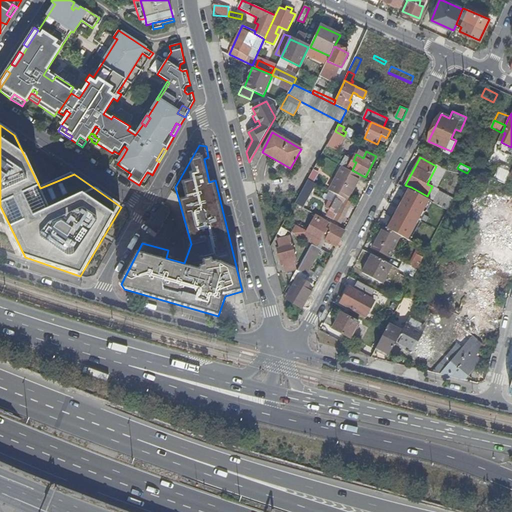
[(131,174),(120,166),(117,170),(128,178),(131,174)]
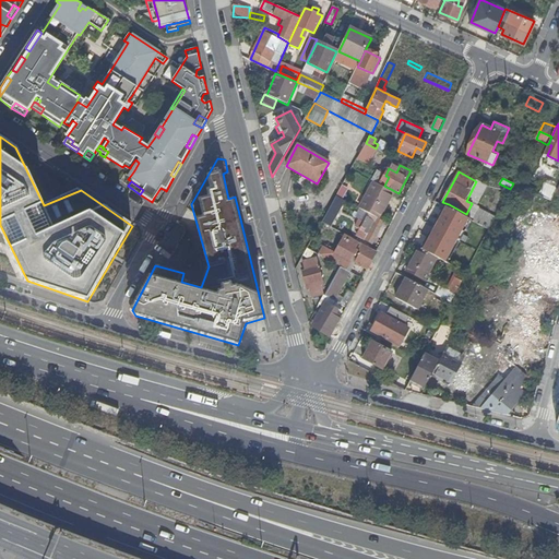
[(475,205),(485,186),(477,181),(475,187),(474,186),(466,201),(472,203),(466,214),(465,217),(468,219),(471,219),(474,214),(478,206),(475,205)]
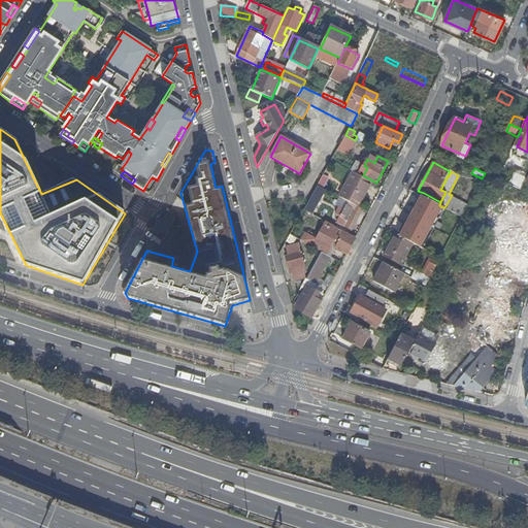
[(358,207),(371,182),(353,172),(339,197),(358,207)]
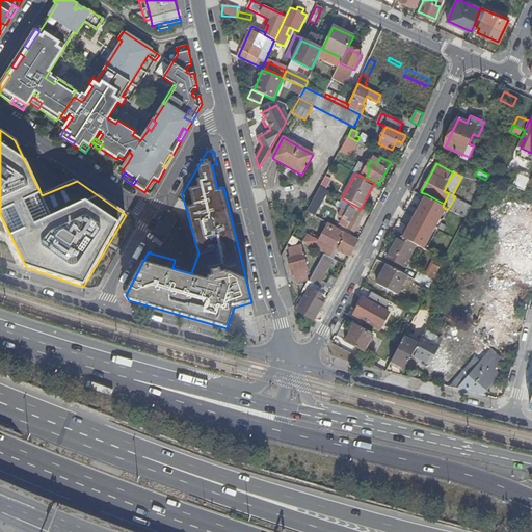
[(330,179),(326,177),(320,186),(325,189),(330,179)]
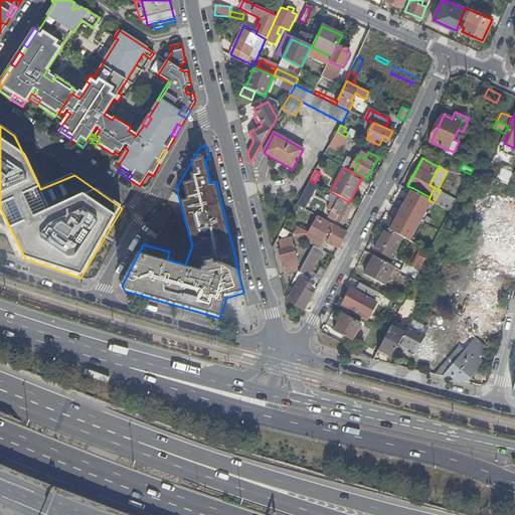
[(503,172),(499,181),(504,183),(508,185),(512,175),(503,172)]
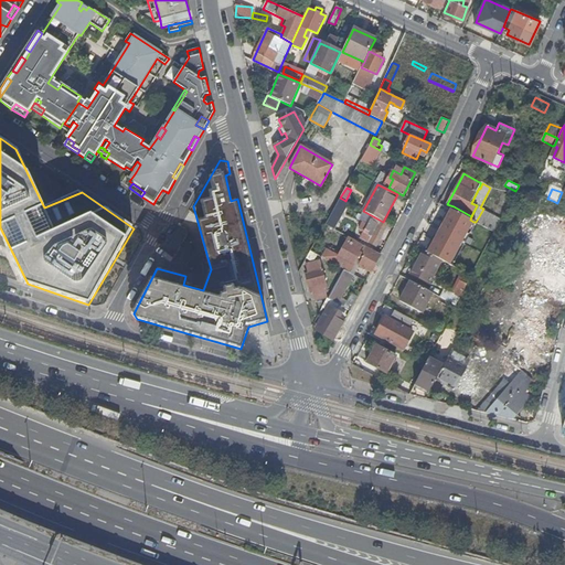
[(162,190),(156,200),(160,203),(167,192),(162,190)]
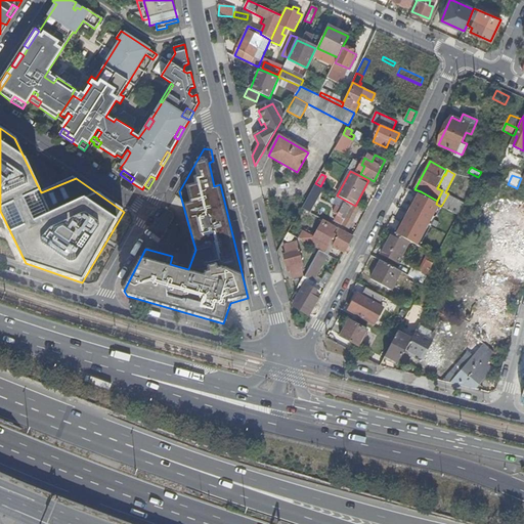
[(310,210),(321,190),(314,186),(304,208),(310,210)]
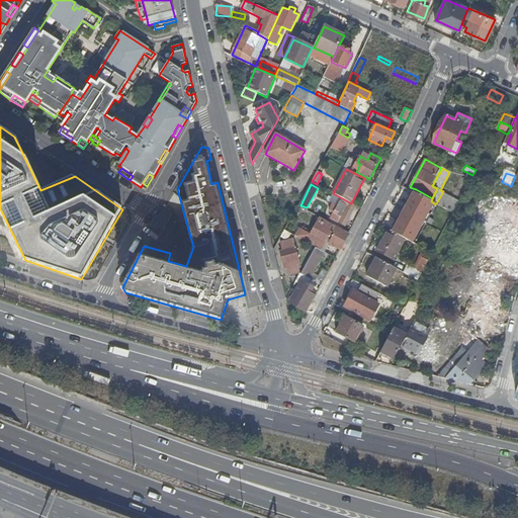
[(432,198),(416,189),(392,232),(405,239),(414,243),(434,203),(431,201),(432,198)]
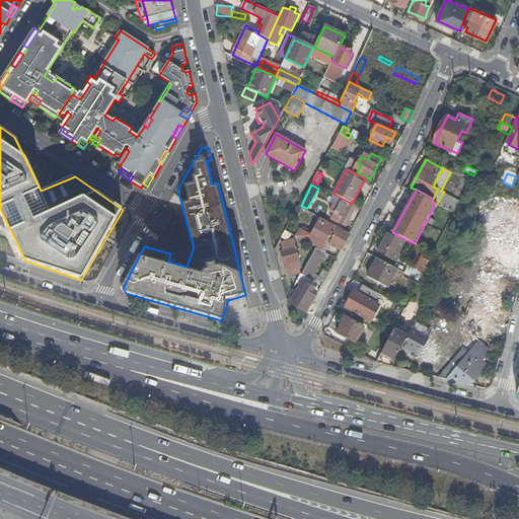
[(440,199),(437,204),(444,208),(454,214),(457,208),(440,199)]
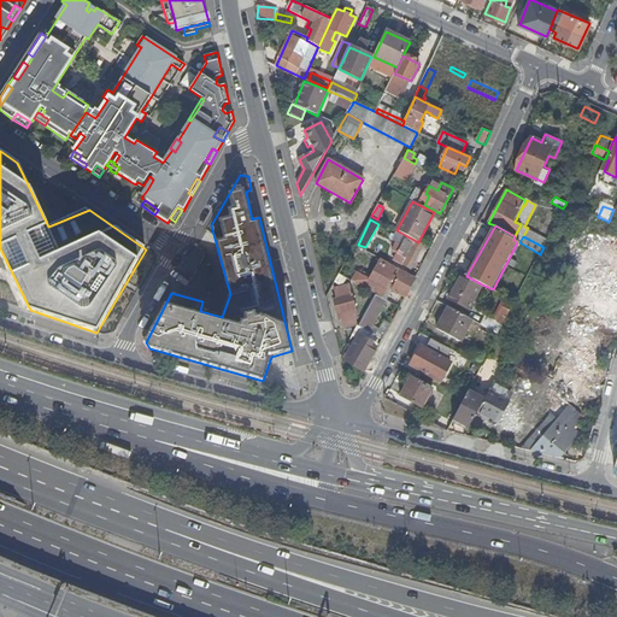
[(395,262),(404,266),(415,245),(406,240),(400,250),(398,248),(395,253),(398,254),(395,262)]
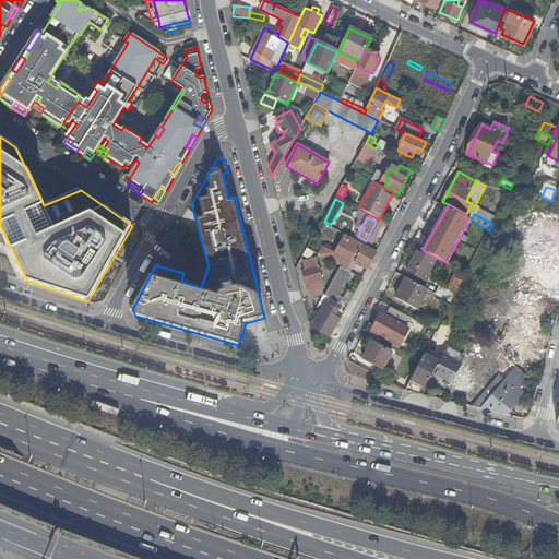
[(376,222),(366,241),(372,245),(382,225),(376,222)]
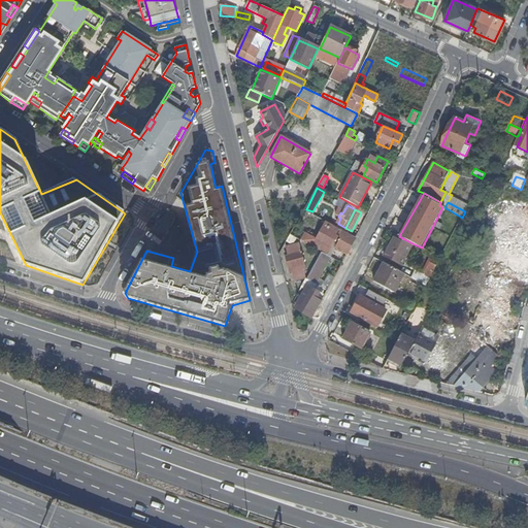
[(456,228),(462,218),(452,211),(449,219),(450,220),(448,224),(456,228)]
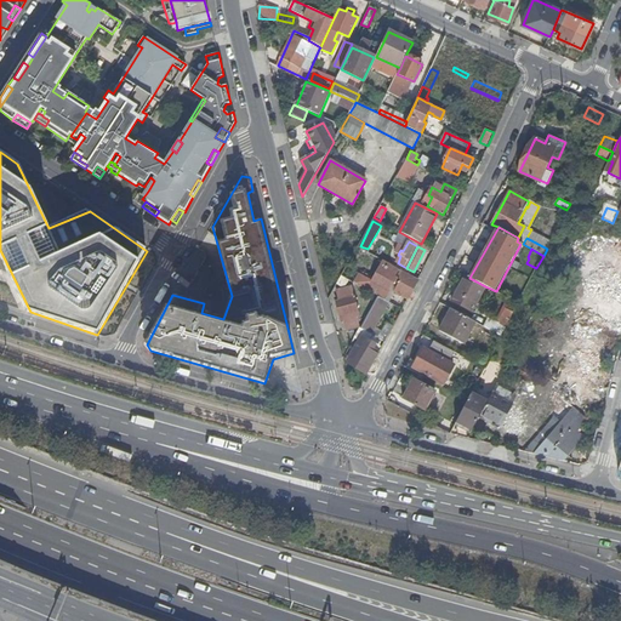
[(598,280),(607,266),(582,254),(574,268),(598,280)]
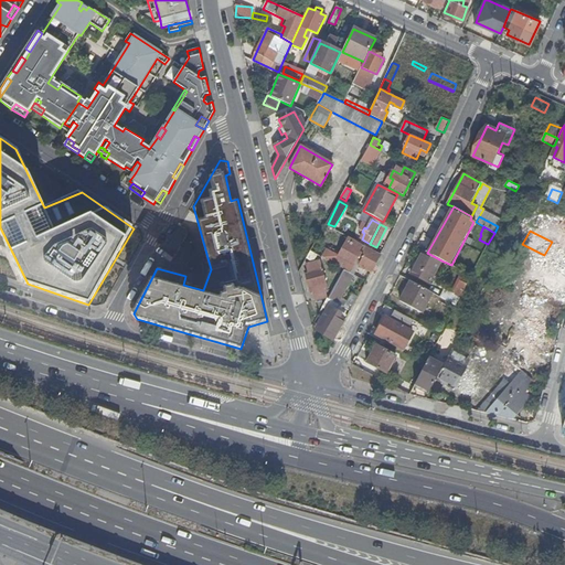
[(564,235),(562,234),(539,284),(563,295),(564,290),(564,235)]
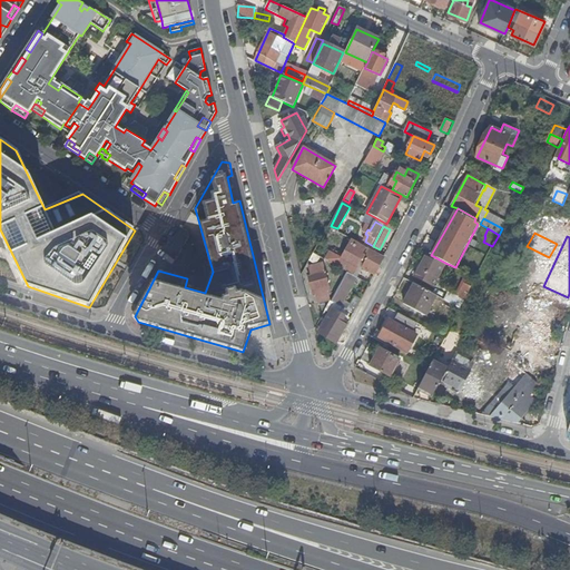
[(363,268),(374,275),(384,256),(367,247),(365,252),(350,244),(337,266),(353,275),(363,255),(369,257),(363,268)]
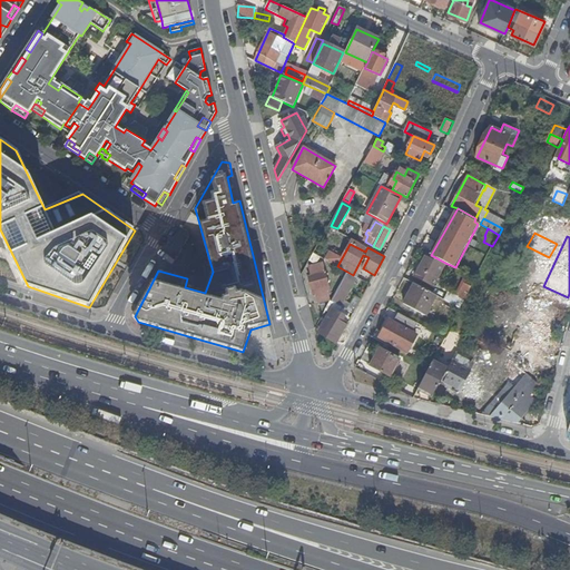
[(428,279),(434,283),(445,263),(431,255),(428,253),(415,276),(425,283),(428,279)]
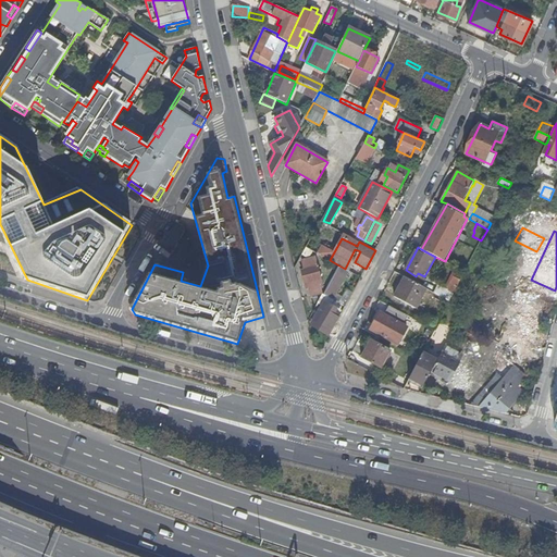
[(309,288),(310,296),(322,294),(320,285),(323,285),(317,258),(302,261),(305,270),(302,270),(307,288),(309,288)]
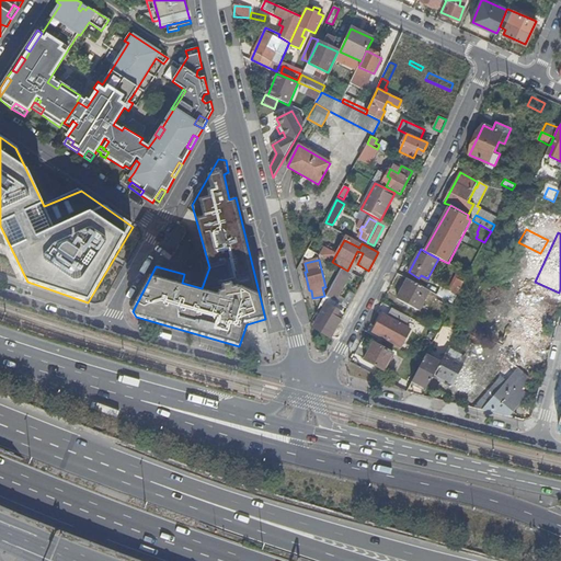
[(335,301),(350,273),(341,267),(325,297),(335,301)]
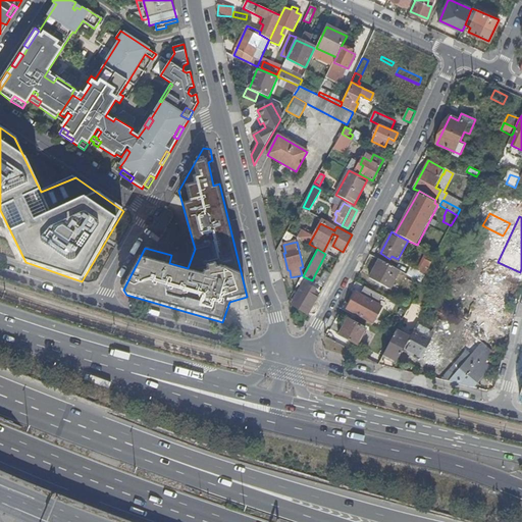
[(389,289),(400,270),(379,260),(369,278),(389,289)]
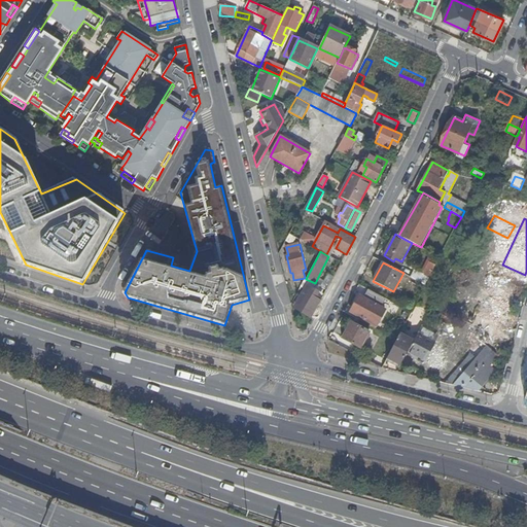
[(415,271),(411,277),(425,285),(435,266),(429,262),(422,275),(415,271)]
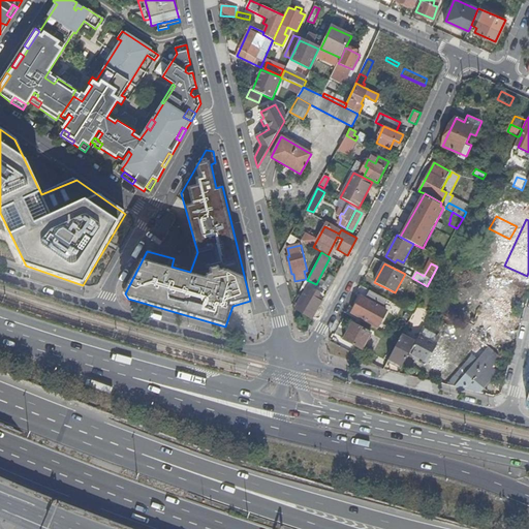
[(331,285),(335,277),(330,275),(325,282),(331,285)]
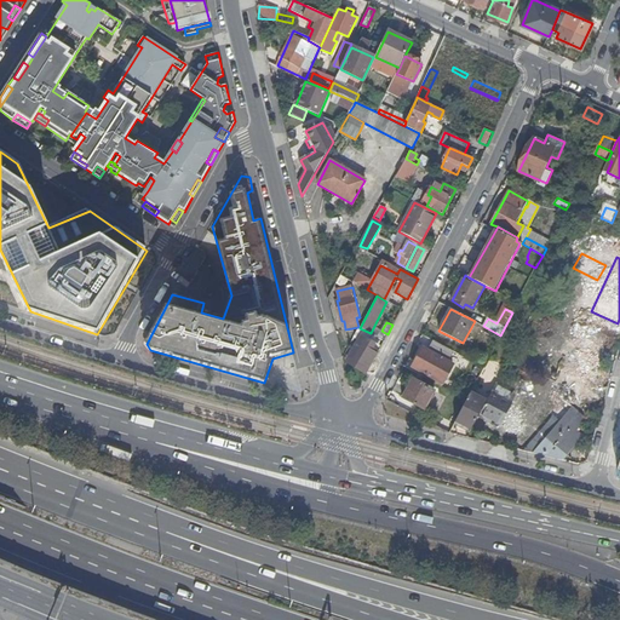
[(583,336),(554,385),(578,400),(607,350),(583,336)]
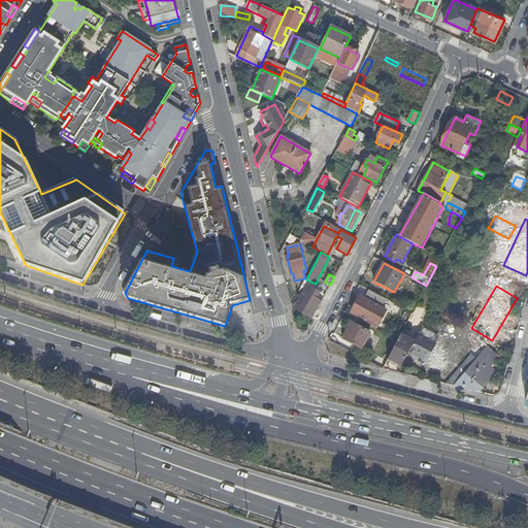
[(319,290),(314,287),(310,288),(306,294),(299,307),(311,315),(321,299),(315,296),(319,290)]
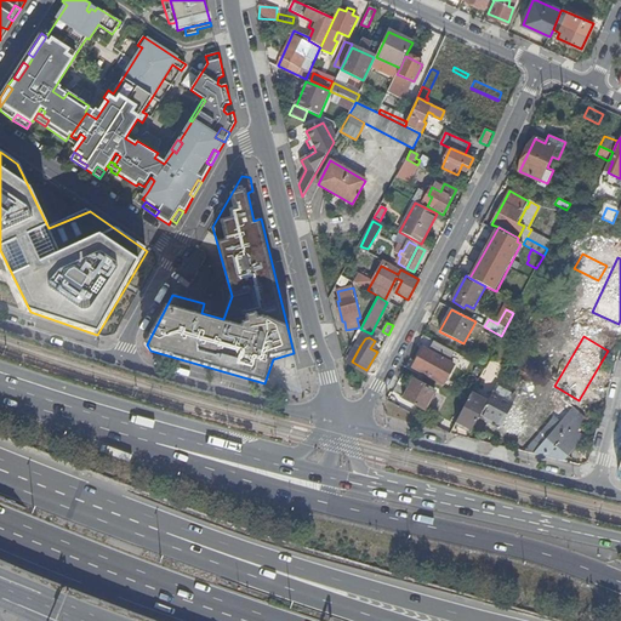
[(423,349),(414,368),(432,377),(436,370),(439,372),(437,380),(444,383),(454,365),(457,358),(460,354),(434,342),(428,352),(423,349)]
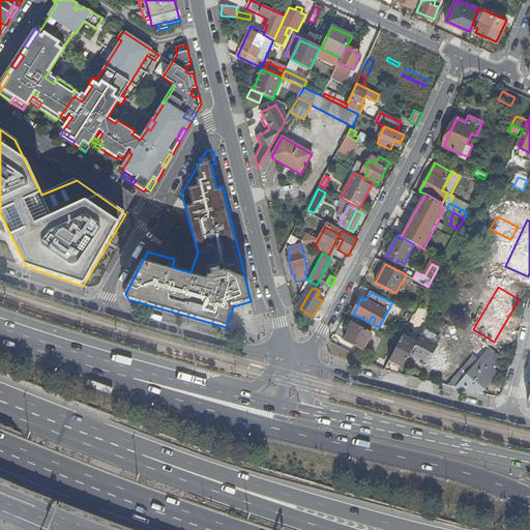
[(411,325),(409,324),(400,342),(385,370),(389,372),(394,363),(403,367),(415,342),(406,336),(411,325)]
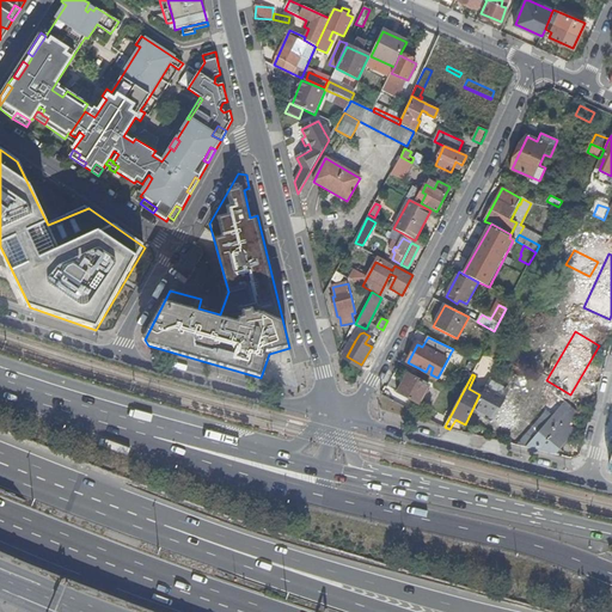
[(398,393),(402,396),(420,404),(429,386),(408,375),(398,393)]
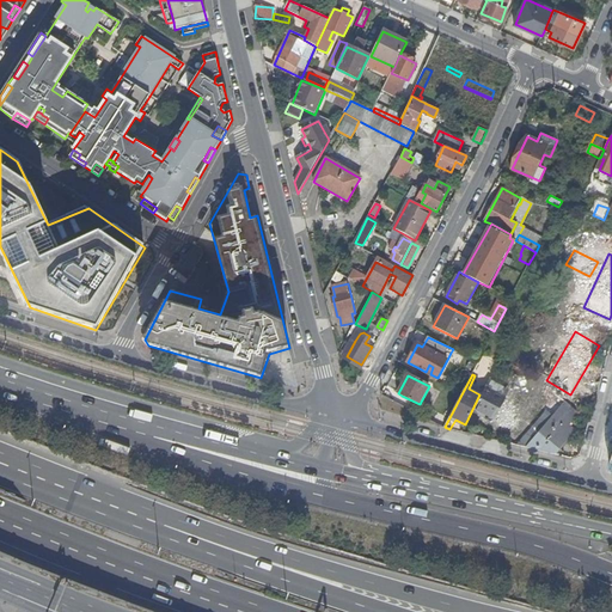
[(506,398),(485,387),(481,396),(475,408),(495,420),(506,398)]
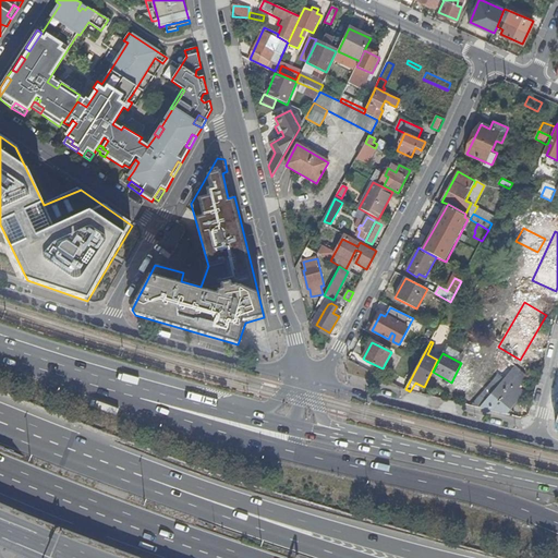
[(366,361),(363,366),(379,375),(383,368),(366,361)]
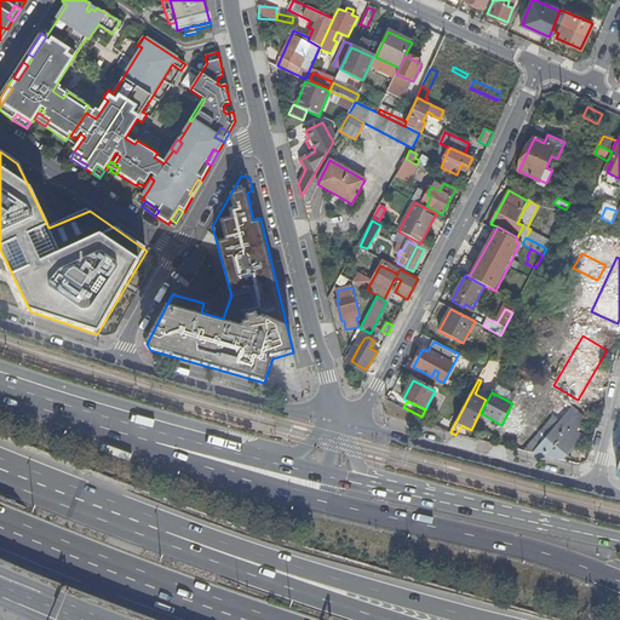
[(560,407),(555,414),(562,420),(570,408),(560,402),(557,407),(560,407)]
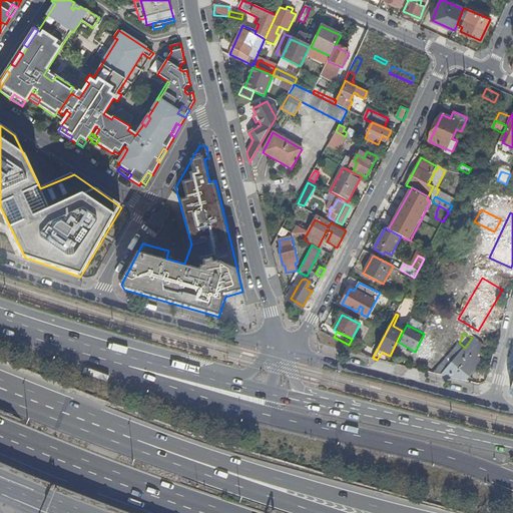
[(476,357),(485,346),(472,338),(465,348),(459,343),(434,374),(465,381),(481,361),(476,357)]
